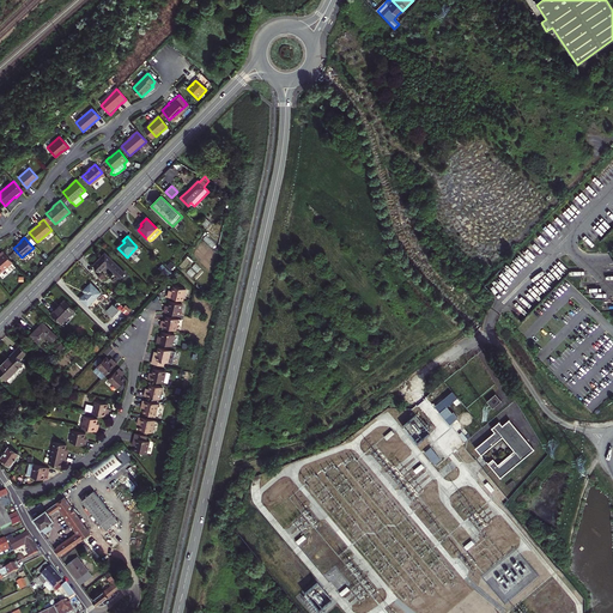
[(0,273),(13,262),(4,252),(0,254),(0,273)]
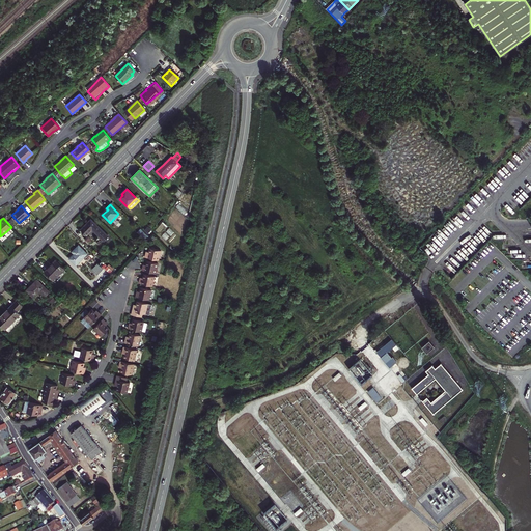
[(81,229),(87,235),(92,229),(104,241),(109,236),(91,219),(84,226),(81,229)]
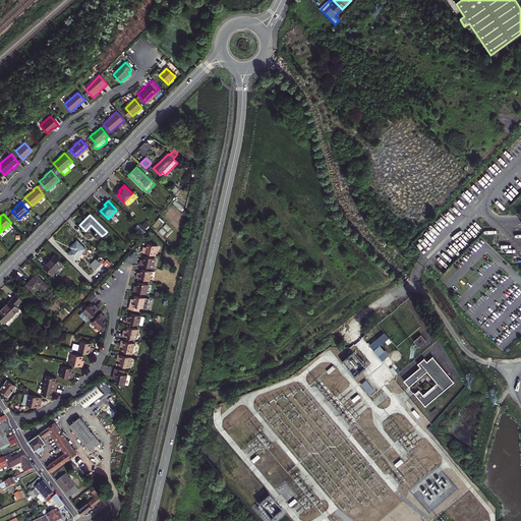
[(68,253),(74,261),(85,248),(77,240),(72,245),(71,246),(73,248),(68,253)]
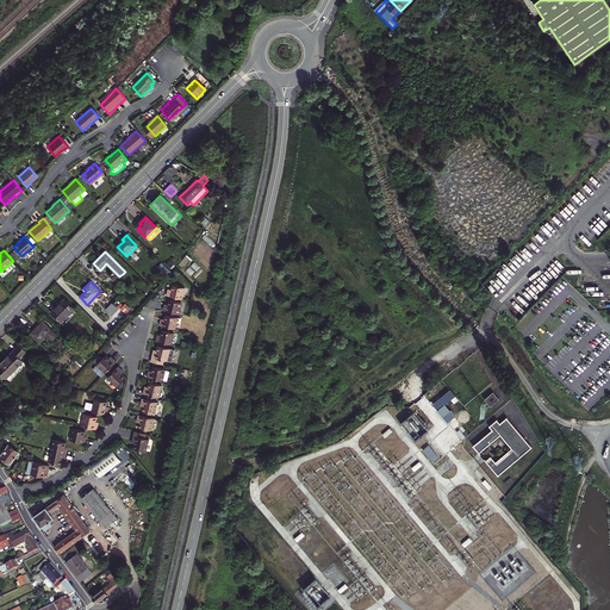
[(182,297),(185,286),(173,282),(172,287),(170,287),(169,288),(169,290),(168,288),(167,293),(182,297)]
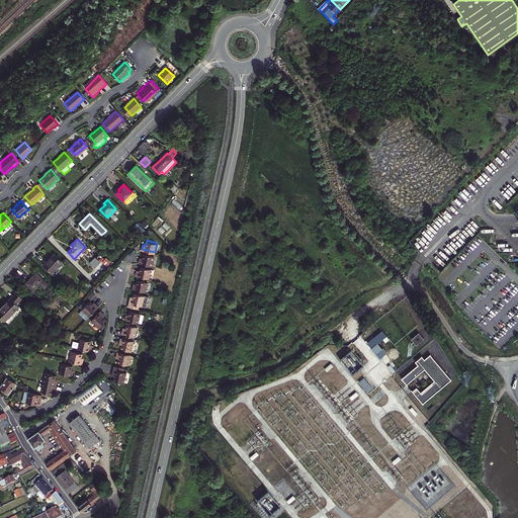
[(42,265),(52,273),(63,262),(55,253),(49,259),(42,265)]
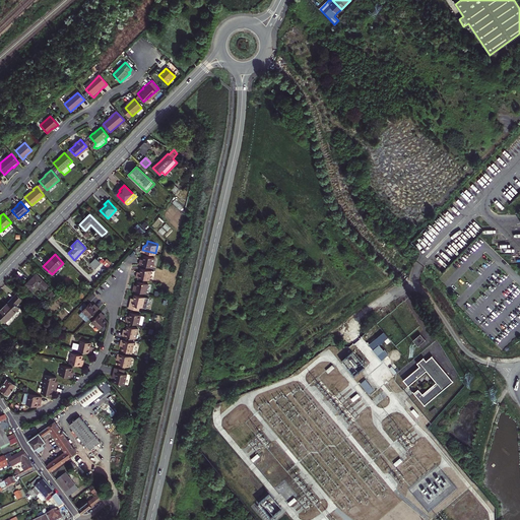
[(139,263),(152,266),(154,256),(144,254),(143,258),(142,257),(142,258),(141,259),(140,259),(139,263)]
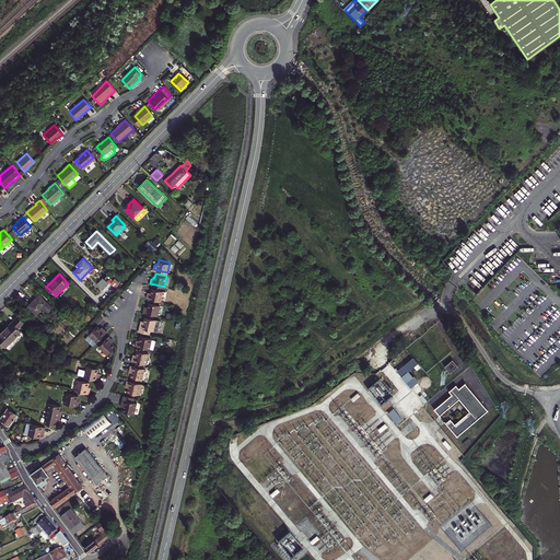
[(97,284),(103,290),(108,284),(103,278),(97,284)]
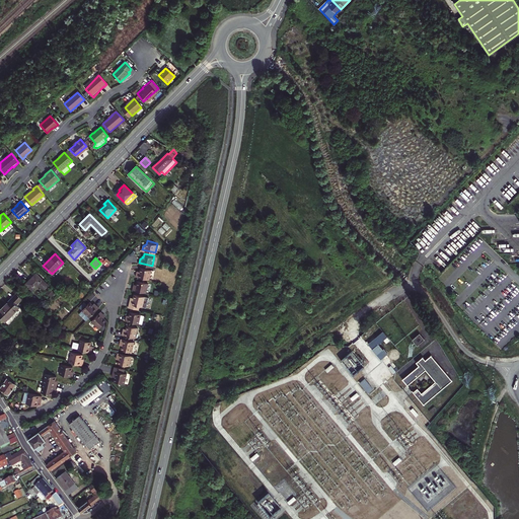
[(136,275),(149,278),(151,269),(141,266),(140,270),(139,270),(139,271),(138,271),(137,271),(136,275)]
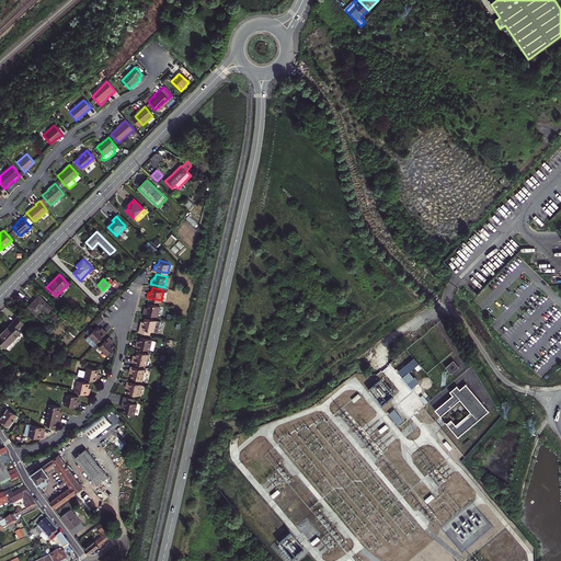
[(29,307),(36,315),(43,308),(48,313),(53,308),(39,296),(34,301),(29,307)]
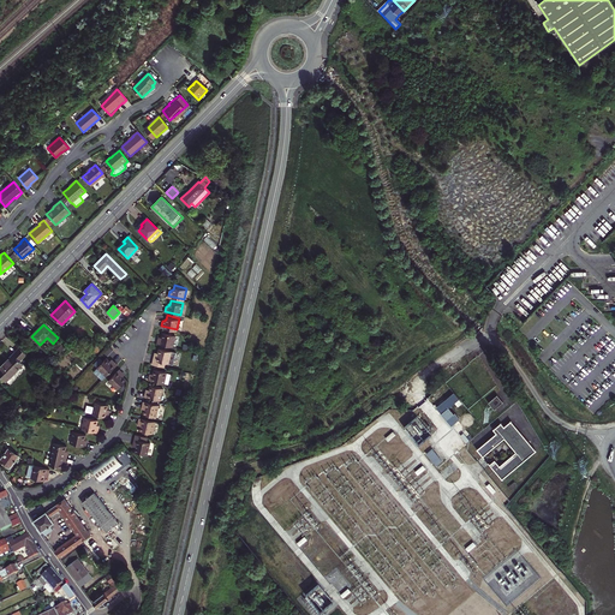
[(159,336),(157,341),(173,345),(175,334),(163,330),(162,335),(161,335),(160,336),(160,338),(159,336)]
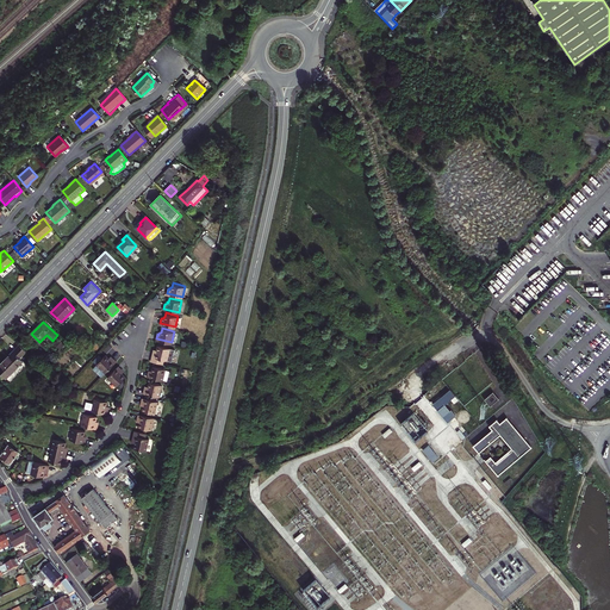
[(55,343),(60,348),(64,344),(60,338),(55,343)]
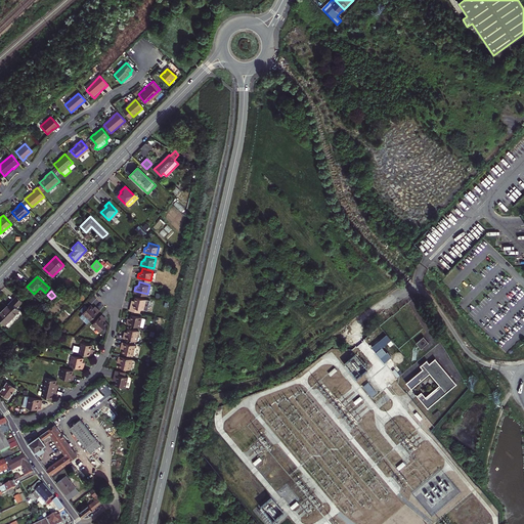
[(130,309),(143,312),(146,298),(135,295),(135,299),(133,299),(133,300),(133,301),(132,301),(130,309)]
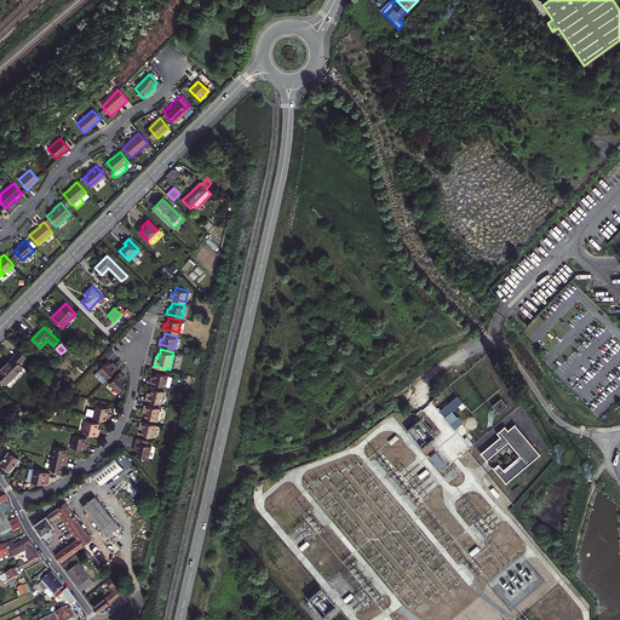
[(0,369),(0,378),(6,384),(23,367),(19,363),(27,357),(19,350),(6,365),(0,369)]
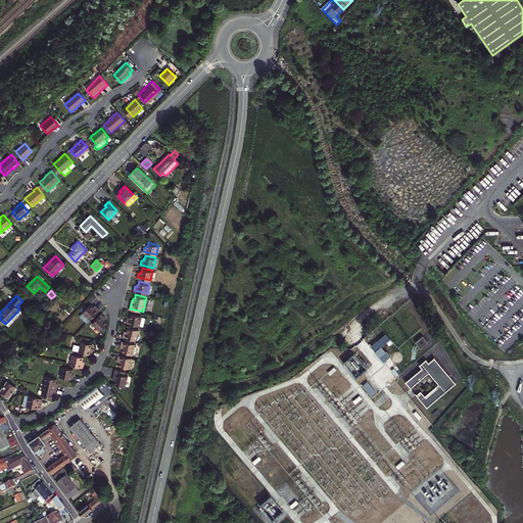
[(90,320),(99,311),(97,307),(96,308),(95,307),(94,306),(93,307),(90,304),(83,313),(90,320)]
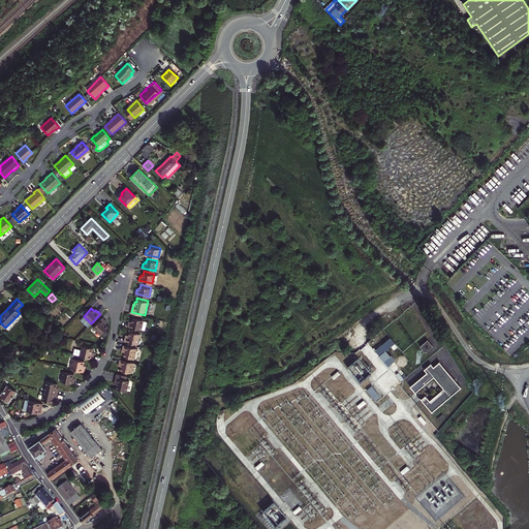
[(142,329),(144,318),(132,316),(131,320),(130,320),(130,321),(129,321),(128,325),(142,329)]
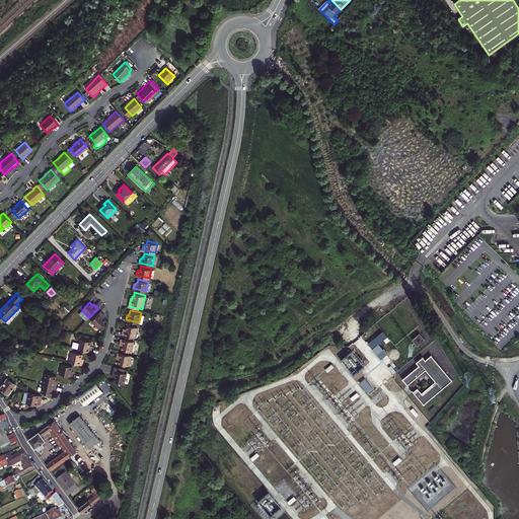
[(103,314),(100,311),(91,321),(99,328),(106,320),(103,318),(104,317),(103,316),(102,315),(103,314)]
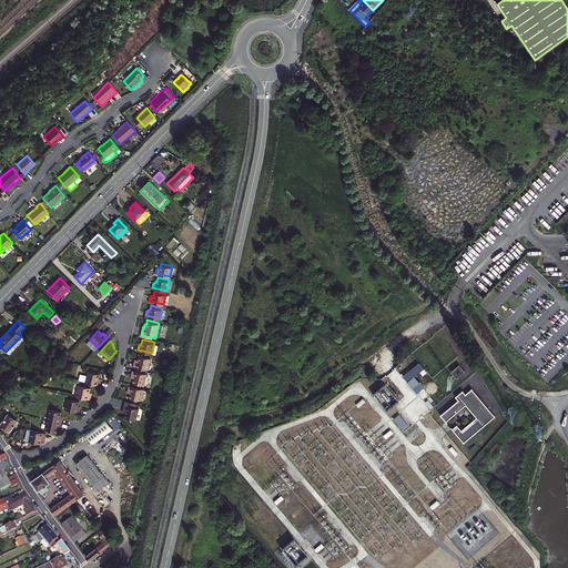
[(148,368),(151,357),(139,354),(138,358),(137,358),(137,359),(135,361),(134,361),(133,365),(148,368)]
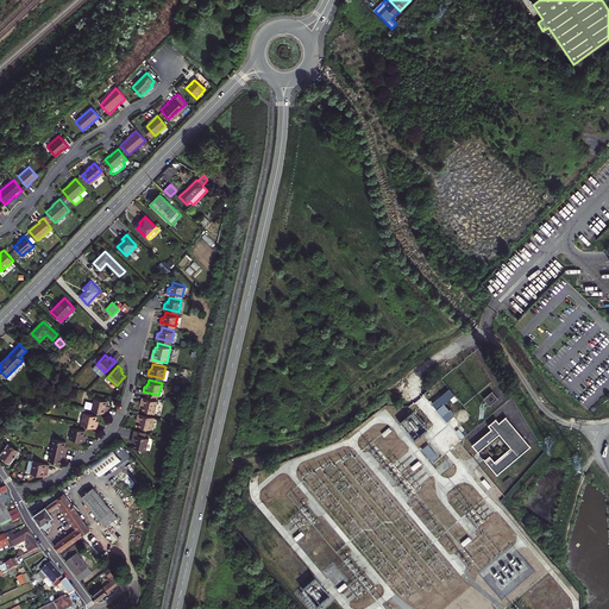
[(450,389),(432,403),(447,421),(454,414),(444,405),(450,399),(454,395),(450,389)]
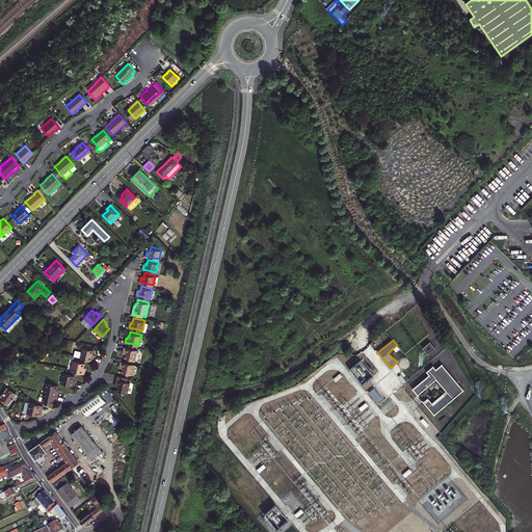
[(430,342),(423,348),(427,354),(435,348),(430,342)]
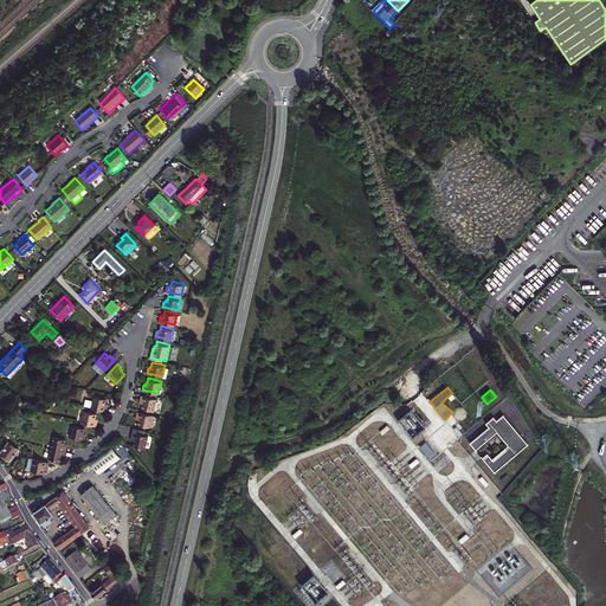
[(156,397),(142,393),(141,398),(142,398),(142,400),(141,401),(142,401),(141,406),(154,408),(156,397)]
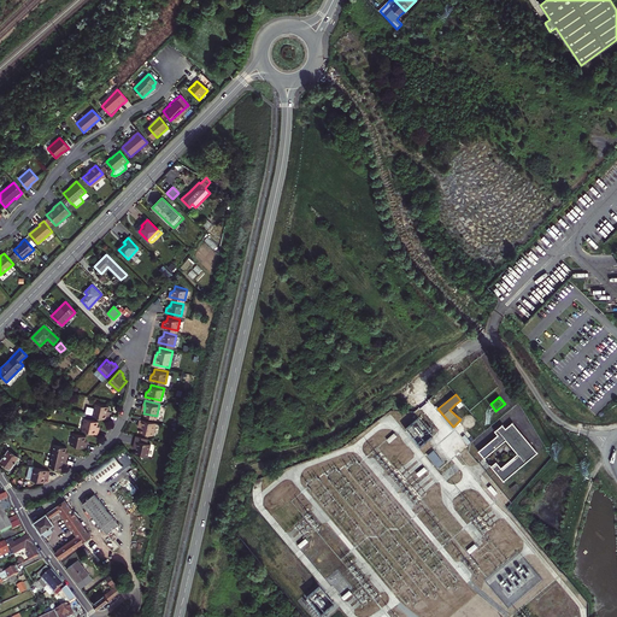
[(93,416),(109,419),(110,415),(109,415),(109,412),(110,411),(107,411),(109,406),(97,404),(93,416)]
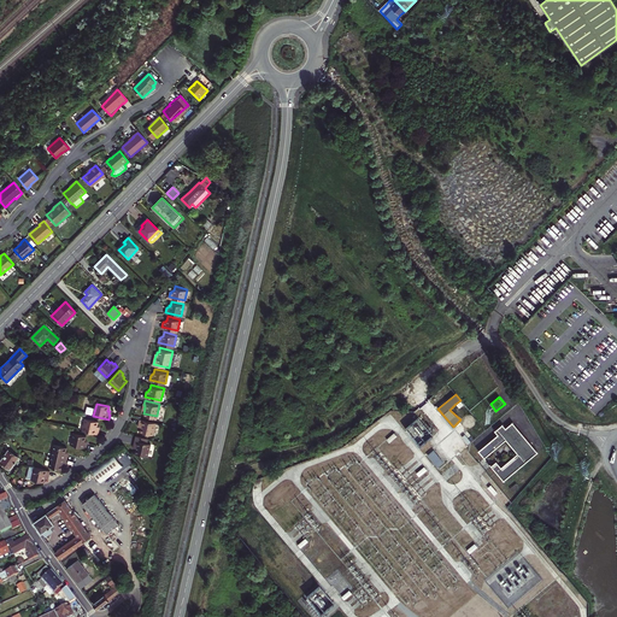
[(421,416),(406,428),(422,446),(436,434),(421,416)]
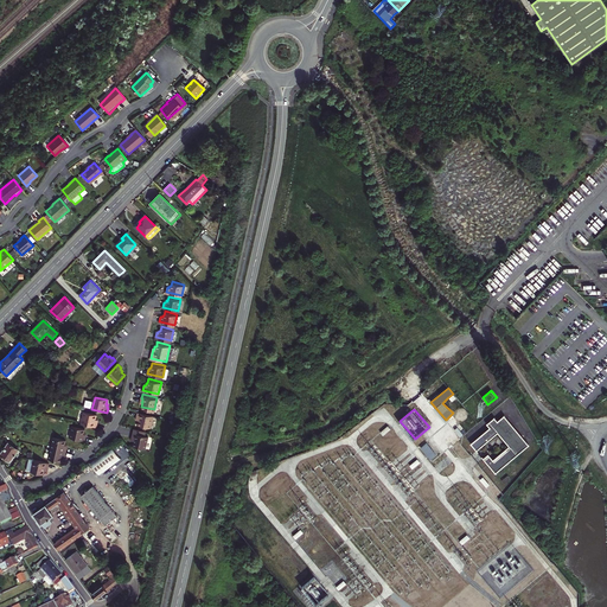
[(75,421),(96,428),(97,423),(96,422),(97,421),(97,420),(96,420),(97,415),(84,411),(83,417),(76,415),(75,421)]
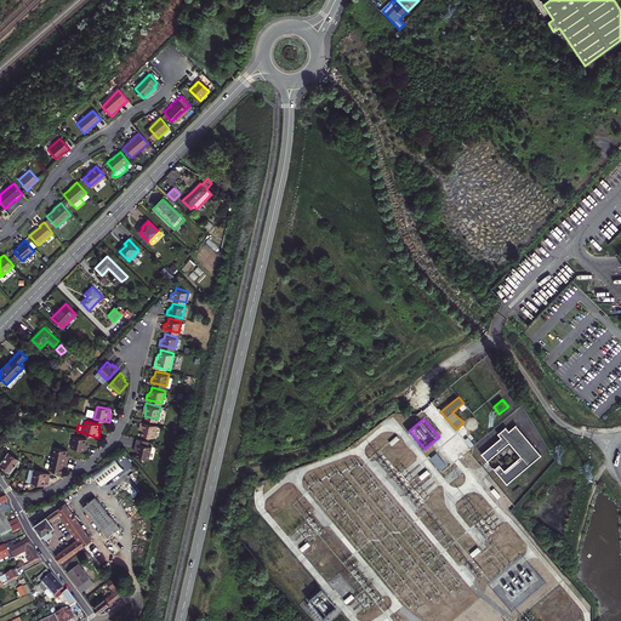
[(157,426),(141,422),(140,427),(141,427),(141,428),(140,431),(141,431),(141,436),(153,438),(157,426)]
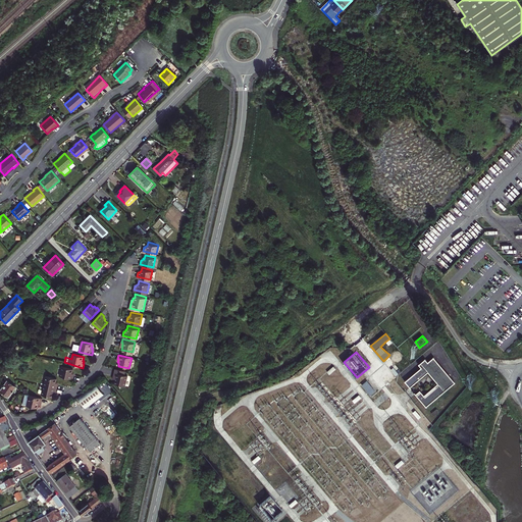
[(421,367),(405,381),(410,387),(428,372),(437,383),(424,396),(420,390),(415,395),(426,407),(455,382),(433,357),(428,362),(425,359),(418,365),(421,367)]
